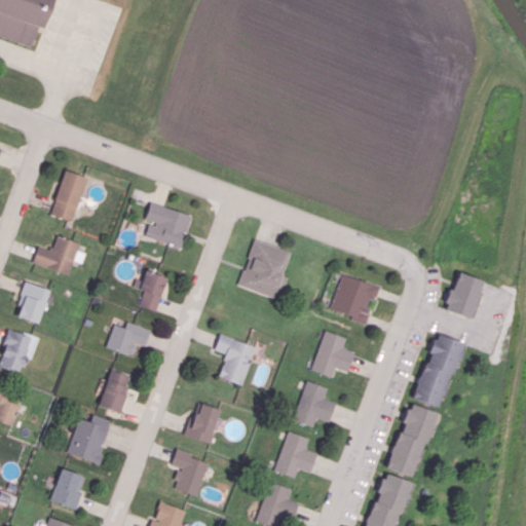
[(0,0),(48,0),(31,49),(0,37),(0,0)]
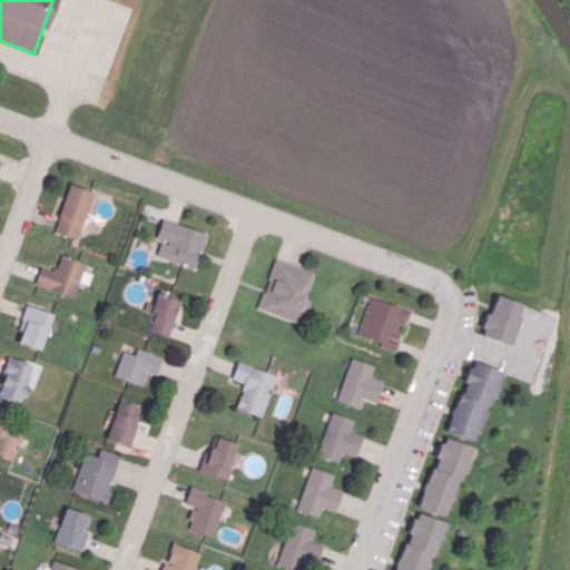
[(96,192),(79,239),(56,232),(72,184),(96,192)]
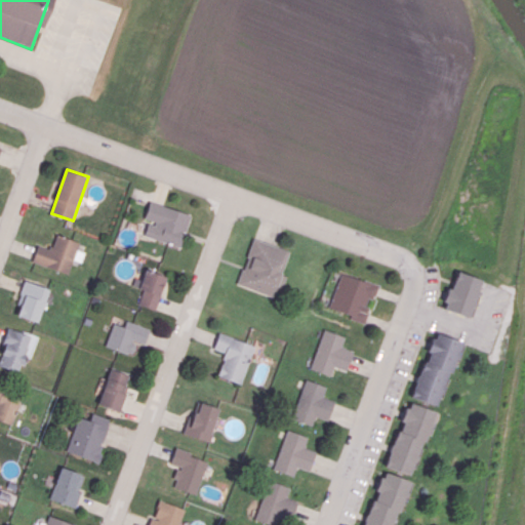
[(193,214),(182,247),(145,235),(149,223),(156,225),(157,221),(146,217),(152,200),(193,214)]
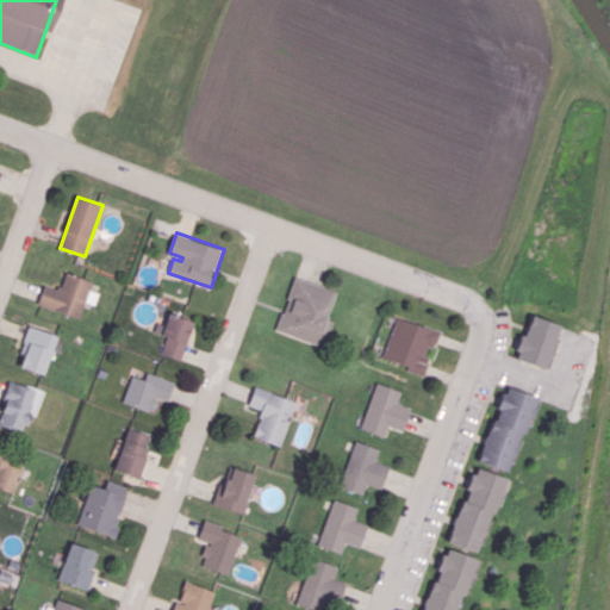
[(69,273),(93,281),(80,317),(38,303),(45,284),(58,288),(60,285),(63,286),(69,273)]
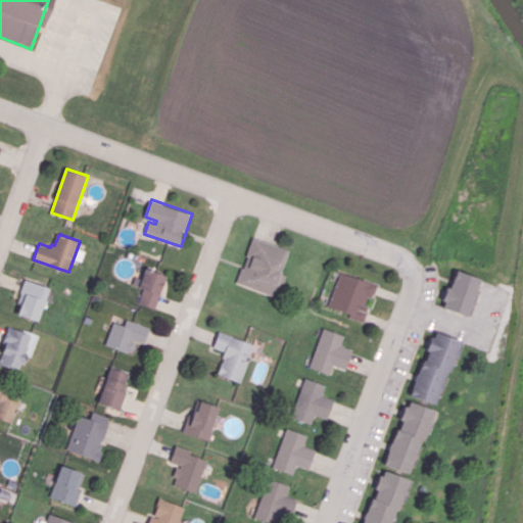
[(254,236),(291,250),(283,271),(285,272),(275,297),(237,283),(243,268),(245,268),(249,255),(247,254),(254,236)]
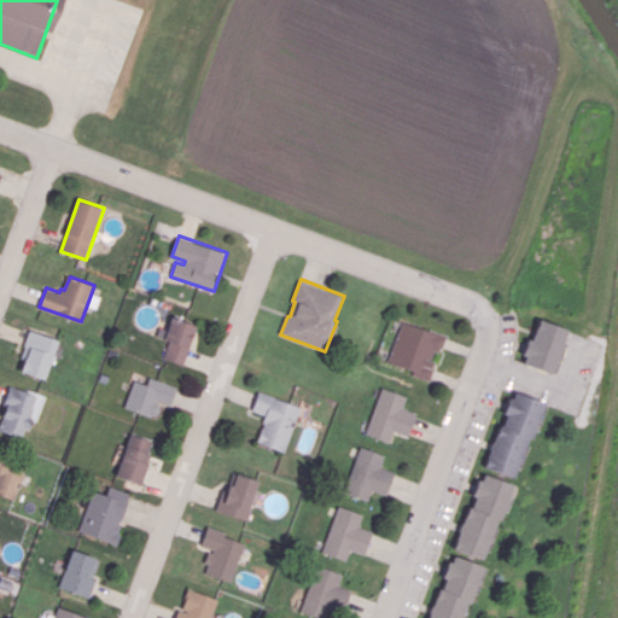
[(532,313),(566,326),(549,372),(519,361),(519,348),(532,313)]
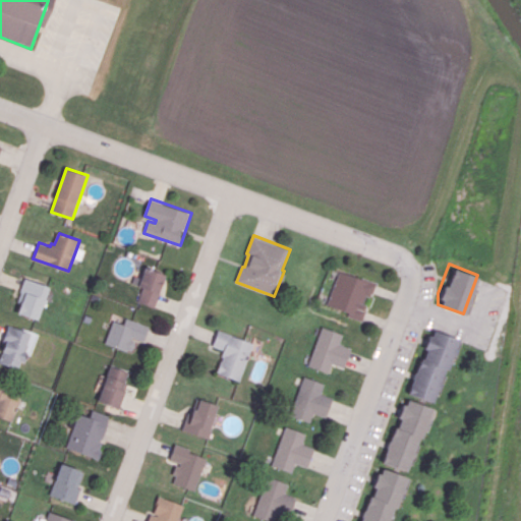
[(147,268),(167,275),(155,308),(138,302),(143,287),(140,286),(147,268)]
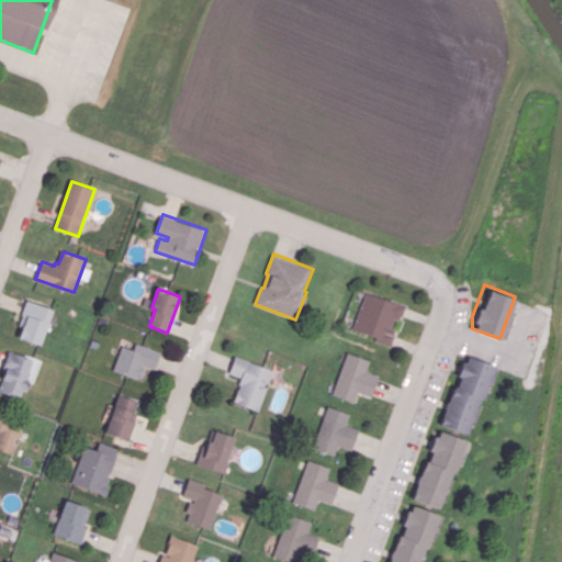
[(363,291),(350,328),(374,336),(372,341),(390,348),(405,305),(363,291)]
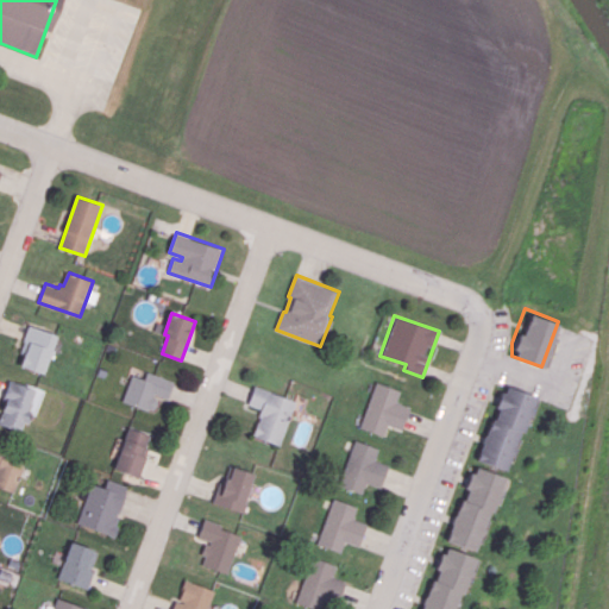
[(31,326),(55,334),(42,372),(23,365),(27,353),(22,351),(31,326)]
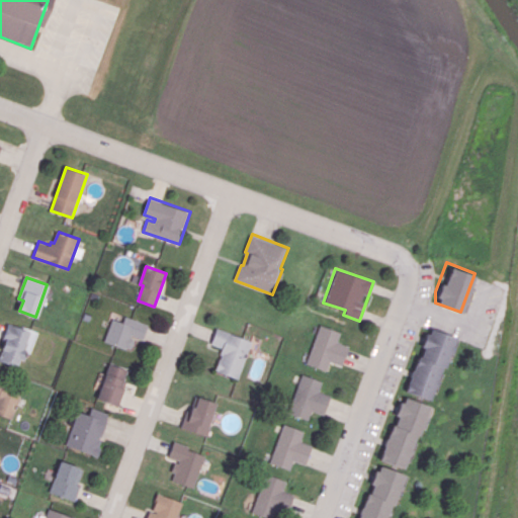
[(125,314),(122,320),(113,316),(104,341),(118,345),(126,348),(130,349),(133,351),(135,345),(135,340),(134,339),(132,338),(133,335),(144,340),(150,324),(125,314)]
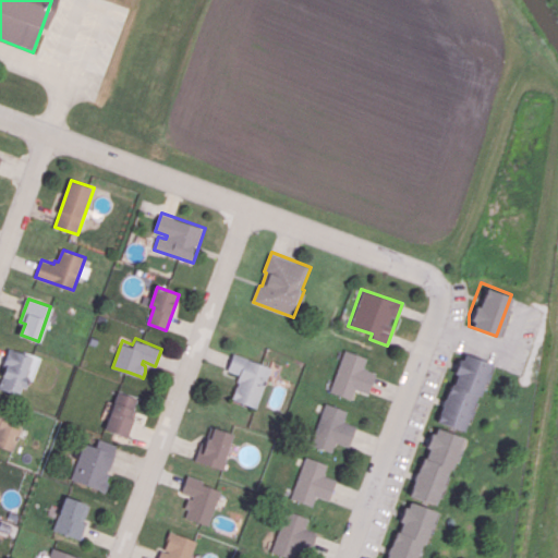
[(0,388),(20,396),(23,386),(27,387),(32,376),(28,375),(35,356),(10,347),(3,365),(7,366),(0,385),(0,388)]
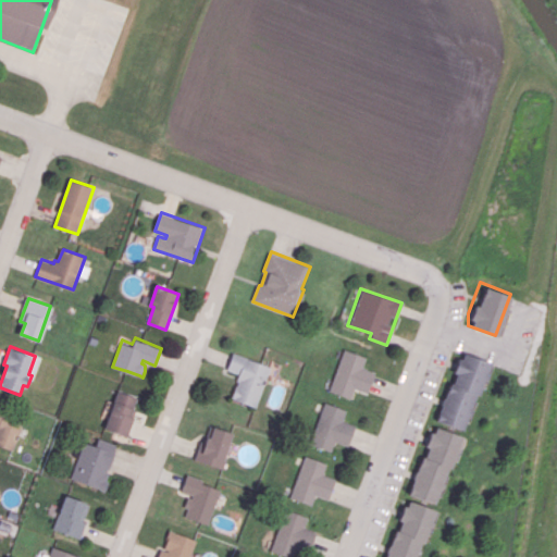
[(343,350),(327,390),(349,398),(353,387),(366,393),(374,371),(359,366),(362,358),(343,350)]
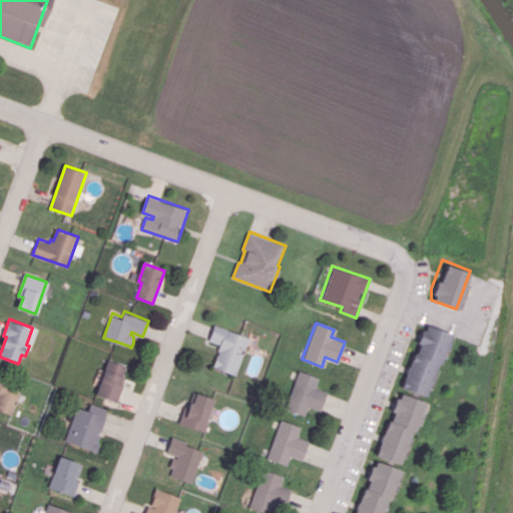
[(215,324),(209,340),(221,345),(218,351),(220,351),(219,356),(217,355),(213,367),(237,376),(251,337),(215,324)]
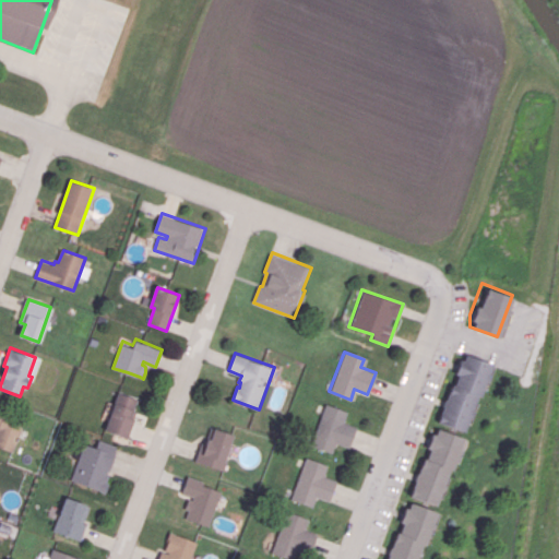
[(462,354),(456,359),(453,367),(452,373),(452,380),(437,419),(463,430),(489,365),(462,354)]
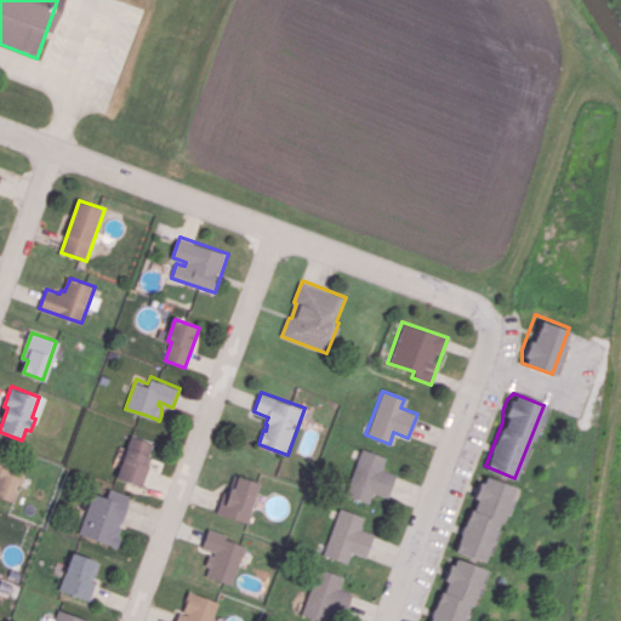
[(132,436),(154,444),(149,456),(153,457),(149,465),(153,466),(144,488),(117,478),(132,436)]
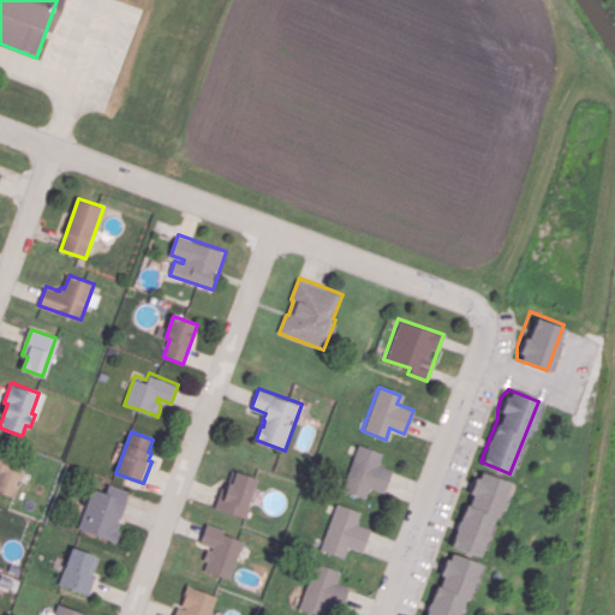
[(356,442),(339,490),(364,499),(369,484),(382,489),(389,470),(375,465),(380,451),(356,442)]
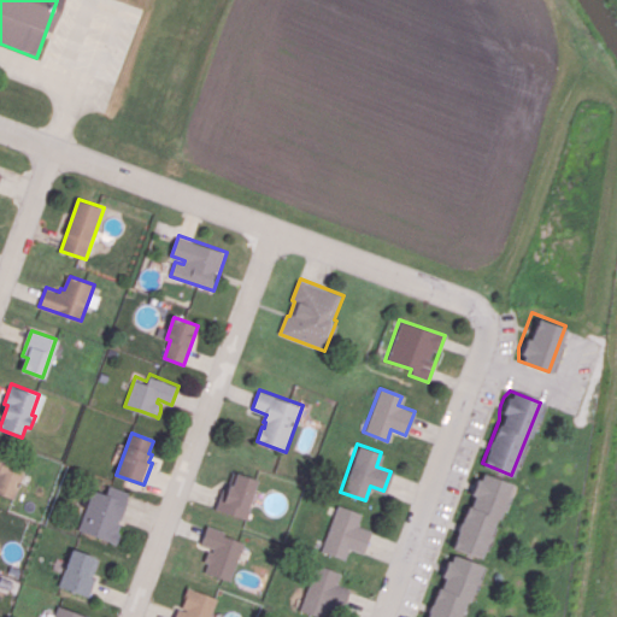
[(0,452),(27,463),(12,498),(0,493),(0,452)]
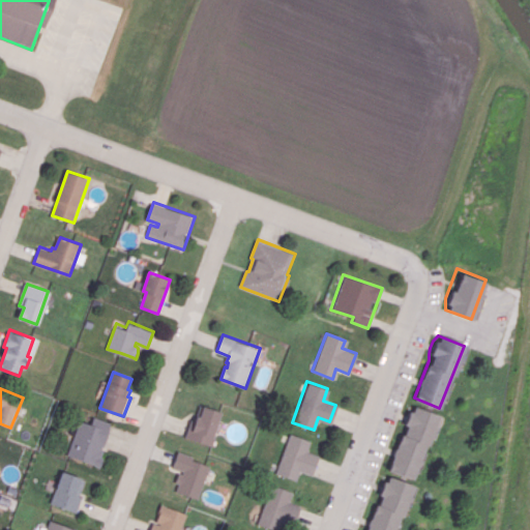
[(437,415),(413,480),(385,470),(410,405),(437,415)]
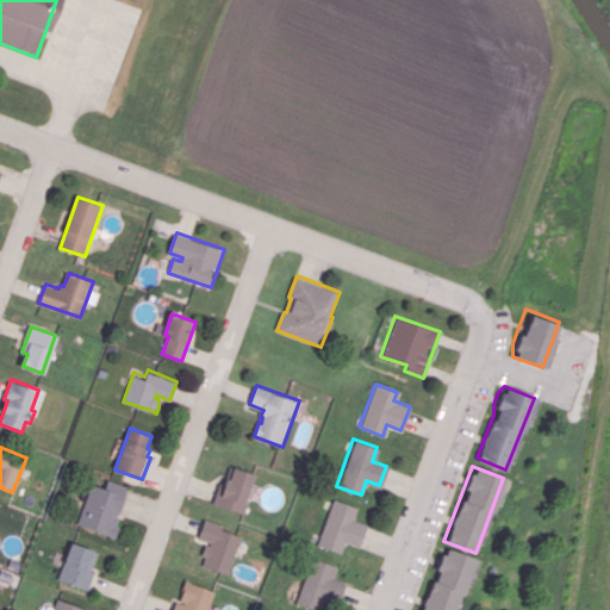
[(257,474),(244,514),(213,504),(221,481),(228,484),(229,479),(232,480),(236,467),(257,474)]
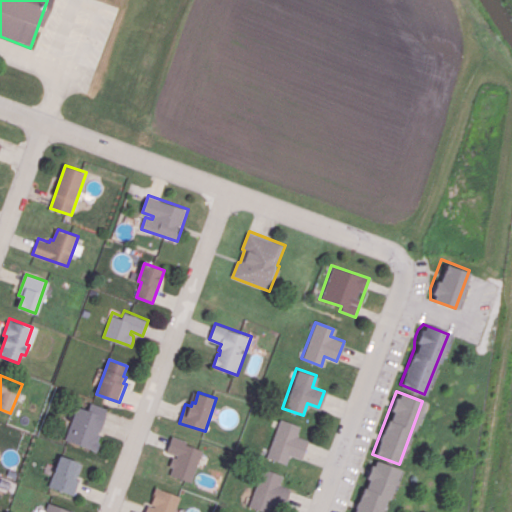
[(91,401),(88,409),(77,405),(64,440),(98,452),(102,441),(100,440),(102,434),(99,433),(99,431),(101,432),(109,408),(91,401)]
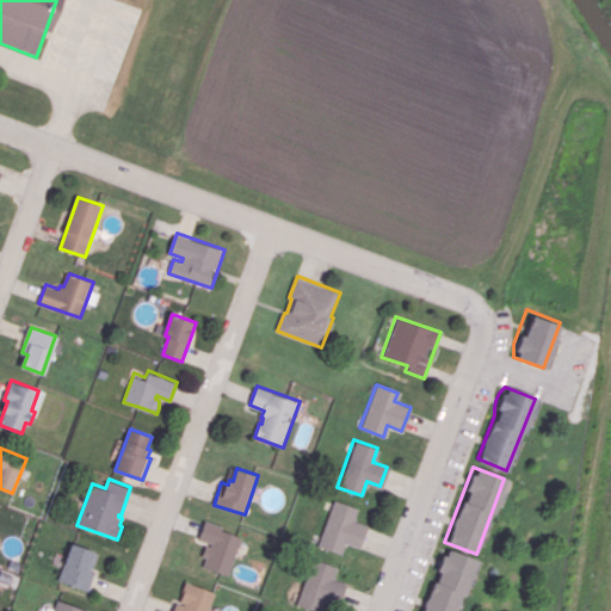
[(333,500),(316,545),(339,554),(344,542),(359,548),(368,525),(350,518),(355,507),(333,500)]
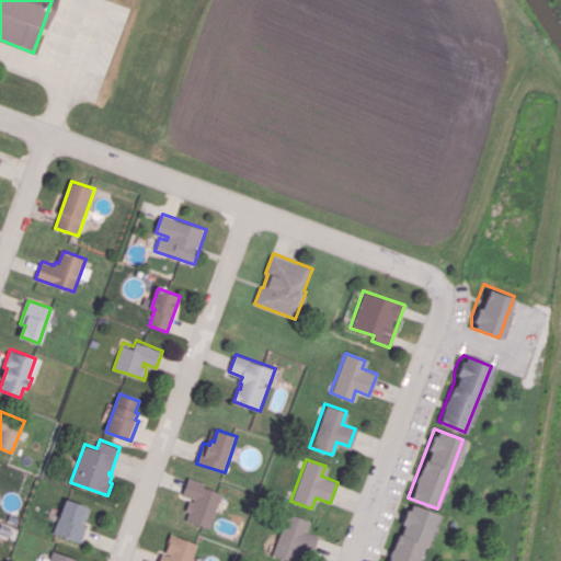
[(190,478),(205,483),(205,487),(222,493),(210,528),(186,519),(190,512),(186,511),(190,500),(194,502),(195,497),(184,494),(190,478)]
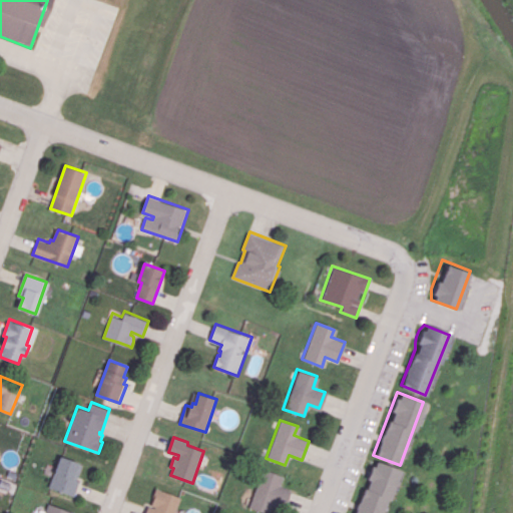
[(62,457),(51,486),(74,495),(80,480),(76,479),(81,464),(62,457)]
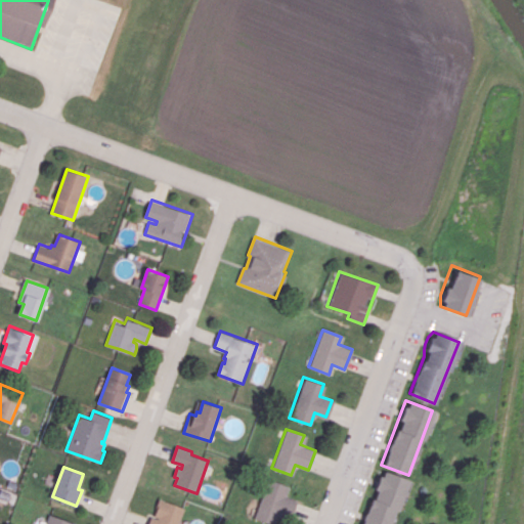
[(389,523),(406,480),(382,471),(360,523),(389,523)]
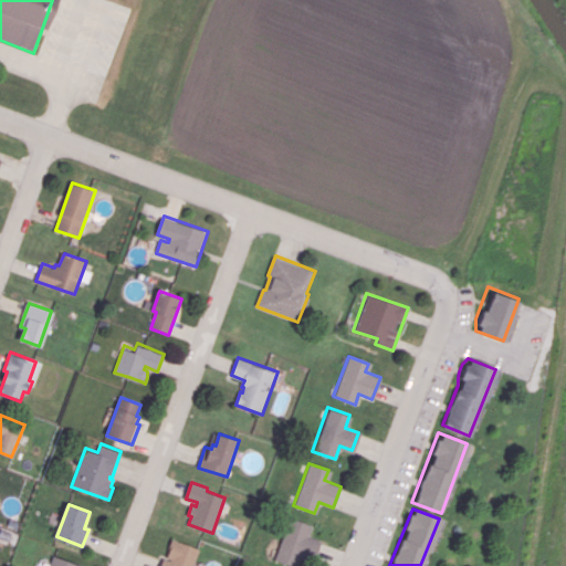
[(296,565),(273,557),(289,516),(308,524),(305,535),(318,540),(311,561),(300,556),(296,565)]
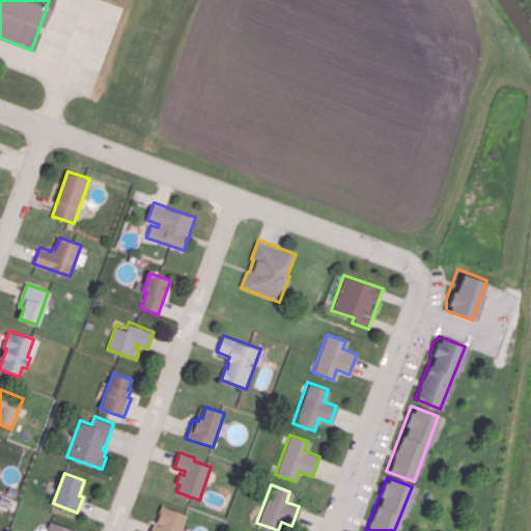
[(187,513),(179,530),(151,530),(155,523),(161,525),(161,523),(158,522),(161,514),(159,513),(162,504),(187,513)]
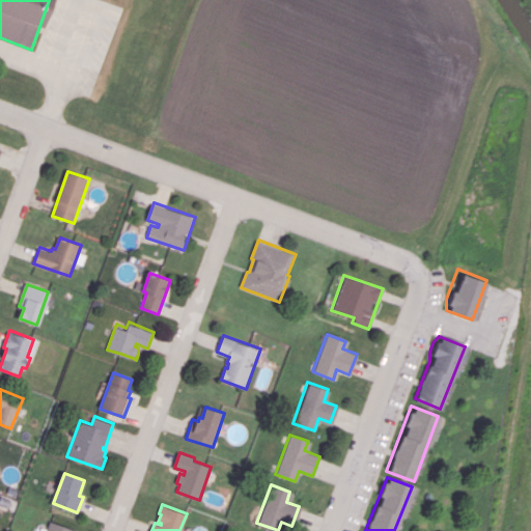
[(45,530),(50,519),(80,530),(45,530)]
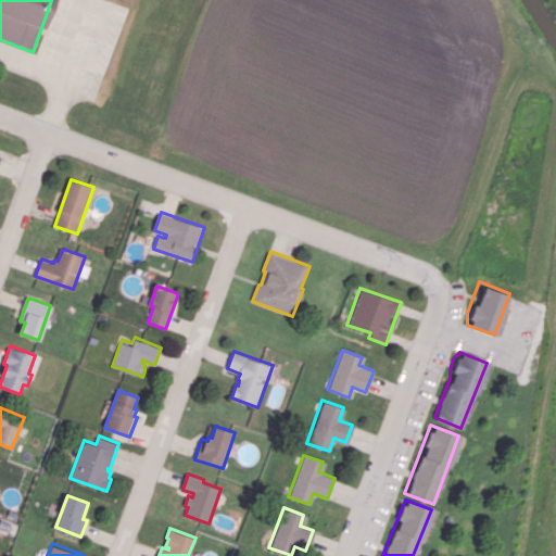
All buildings are outlined.
